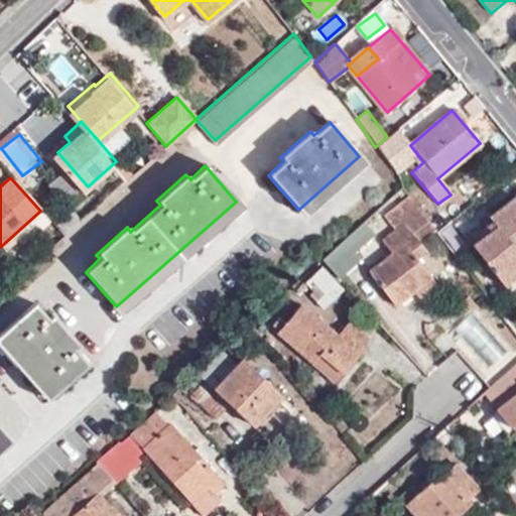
[(410,234),(426,221),(408,197),(382,217),(393,230),(379,241),(390,253),(368,272),(395,304),(427,278),(413,259),(424,252),(410,234)]
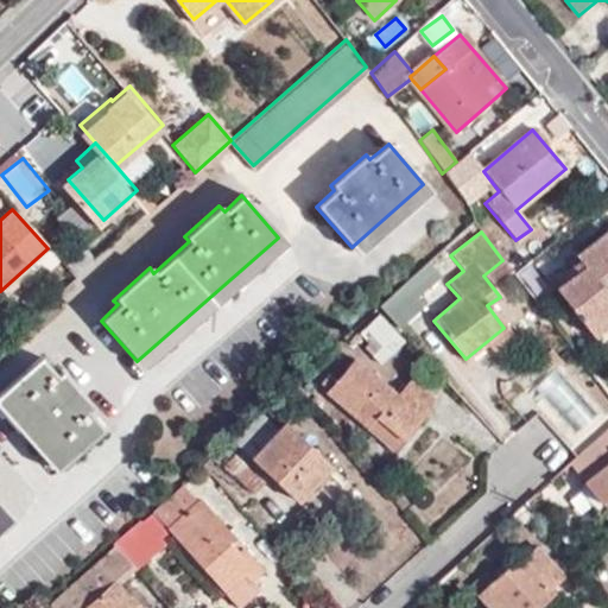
[(583,267),(555,290),(584,330),(607,311),(607,236),(605,234),(575,257),(583,267)]
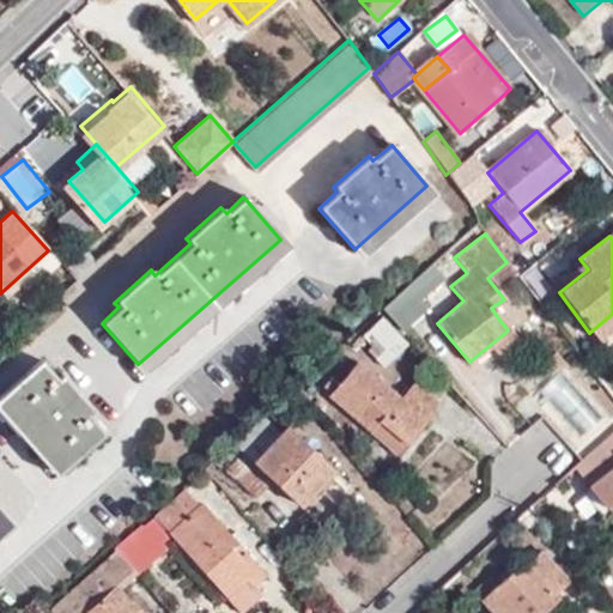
[(425,295),(442,279),(430,265),(382,308),(402,329),(432,303),(425,295)]
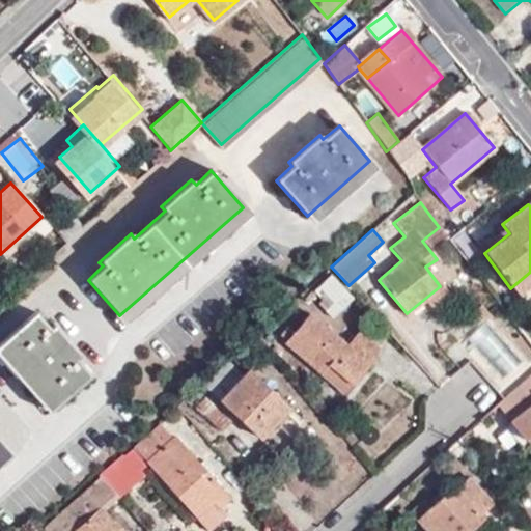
[(515,295),(530,281),(530,272),(510,288),(515,295)]
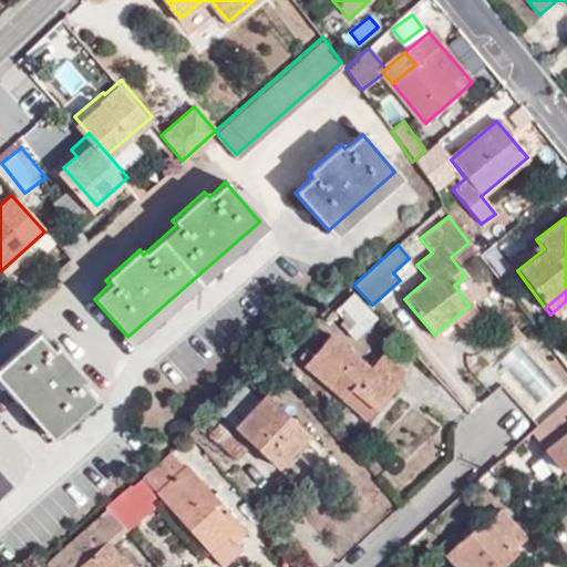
[(353,339),(374,318),(351,296),(334,313),(342,321),(338,325),(353,339)]
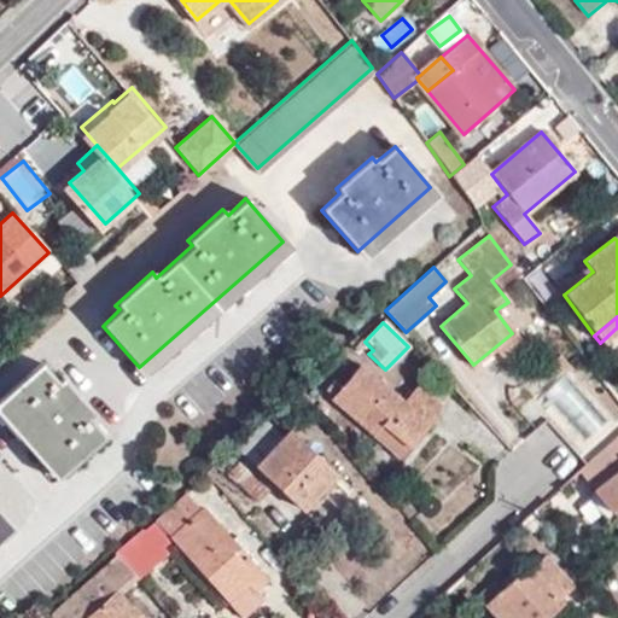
[(561,368),(567,362),(560,354),(554,360),(561,368)]
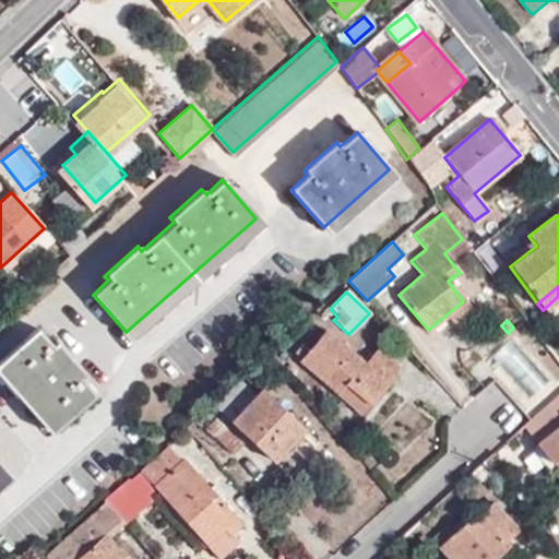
[(0,360),(0,366),(55,429),(94,393),(79,377),(83,372),(56,342),(51,346),(36,329),(0,360)]
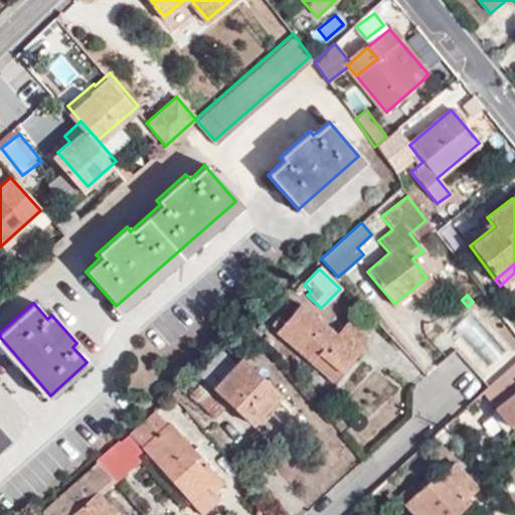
[(299,305),(275,332),(309,361),(316,353),(339,372),(365,340),(347,323),(335,336),(299,305)]
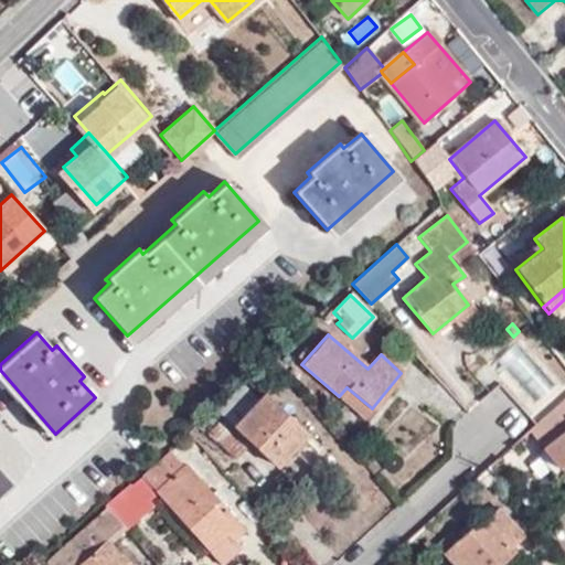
[(492,361),(515,384),(536,363),(513,340),(492,361)]
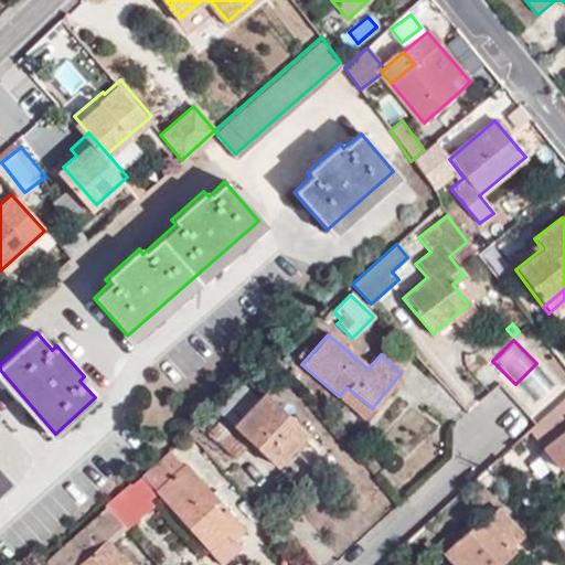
[(263,393),(256,398),(244,384),(216,409),(275,466),(307,435),(263,393)]
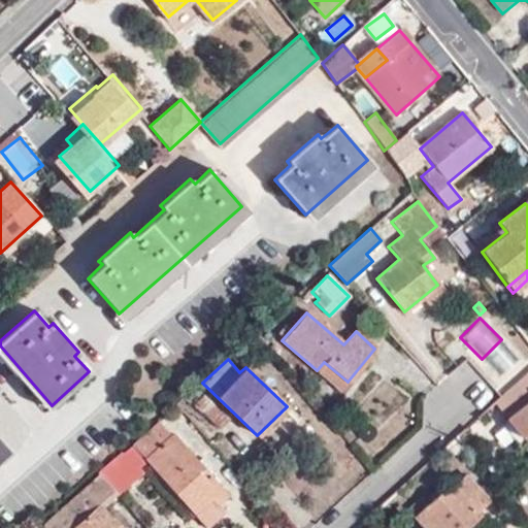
[(348,382),(324,362),(317,370),(341,390),(348,382)]
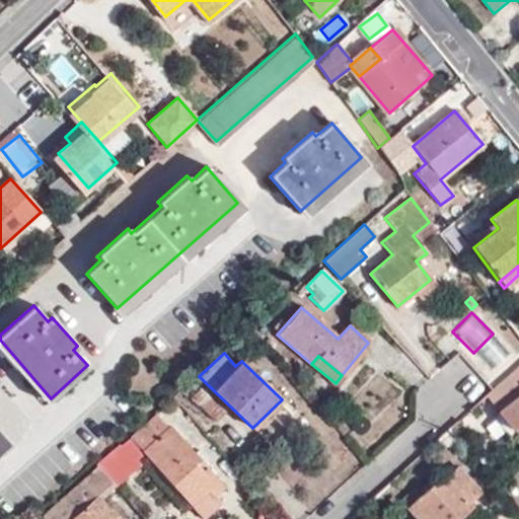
[(518,361),(490,388),(484,394),(496,411),(518,392),(518,361)]
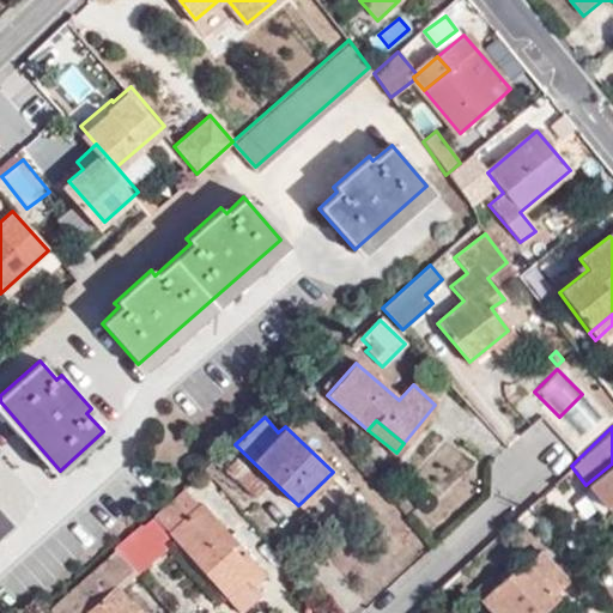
[(612,463),(586,485),(604,508),(608,503),(612,508),(612,463)]
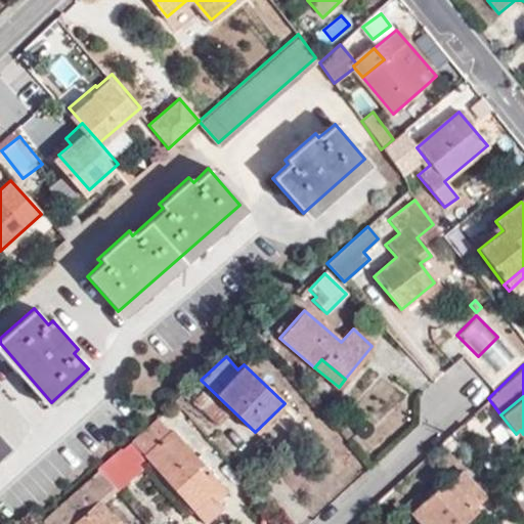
[(157,419),(131,441),(138,449),(204,523),(220,508),(214,500),(222,493),(157,419)]
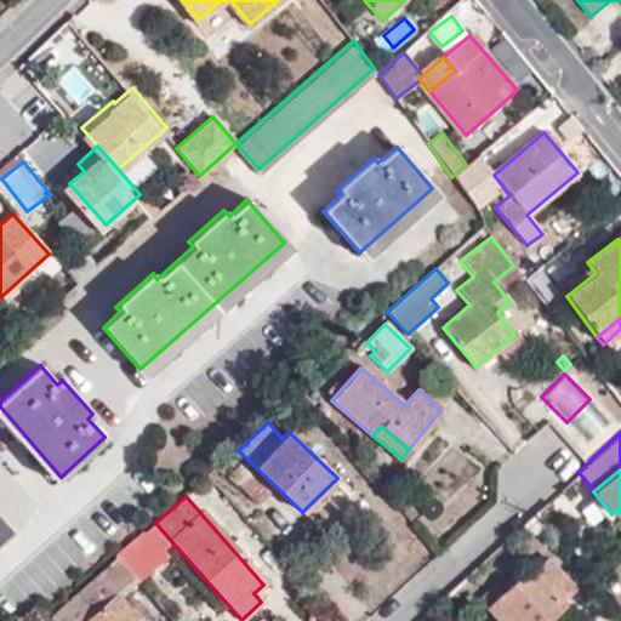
[(135,541),(131,539),(113,556),(115,559),(132,577),(161,552),(153,542),(164,533),(155,523),(135,541)]
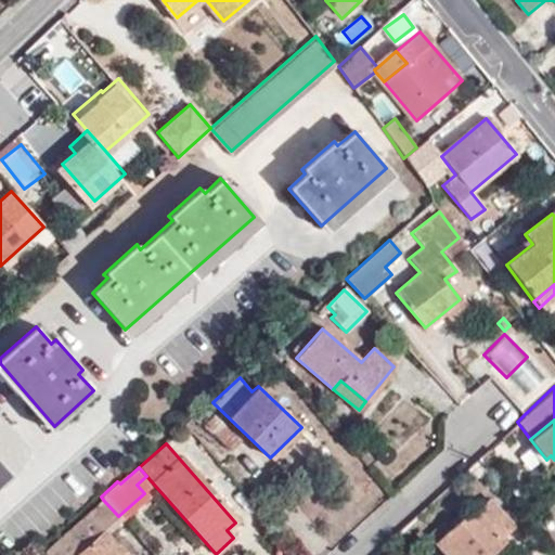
[(118,516),(103,500),(41,554),(126,554),(106,533),(123,520),(118,516)]
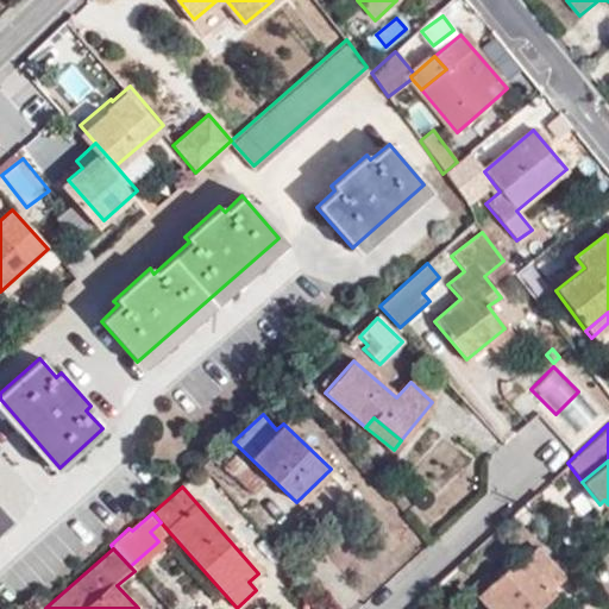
[(504,570),(475,597),(487,608),(494,608),(497,607),(500,608),(535,608),(554,594),(550,589),(562,578),(535,548),(508,573),(504,570)]
